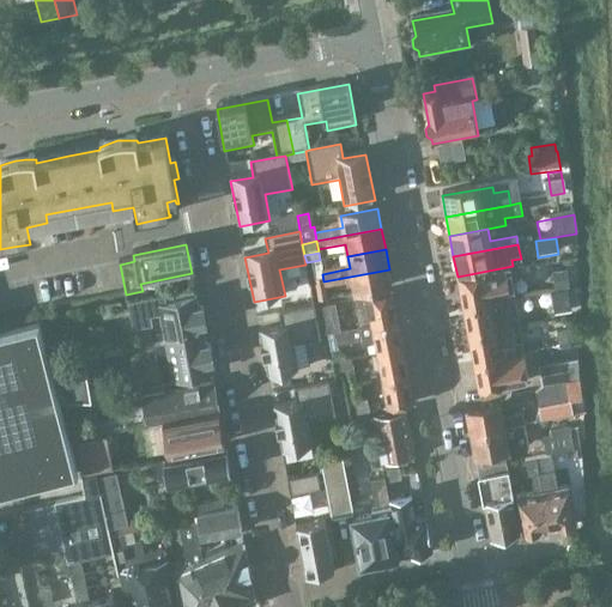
[(327,302),(320,260),(307,262),(307,265),(311,263),(317,298),(322,302),(327,302)]
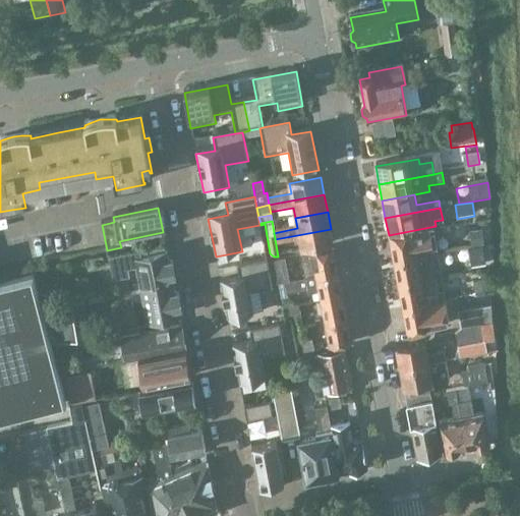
[(441,225),(442,236),(463,235),(462,223),(441,225)]
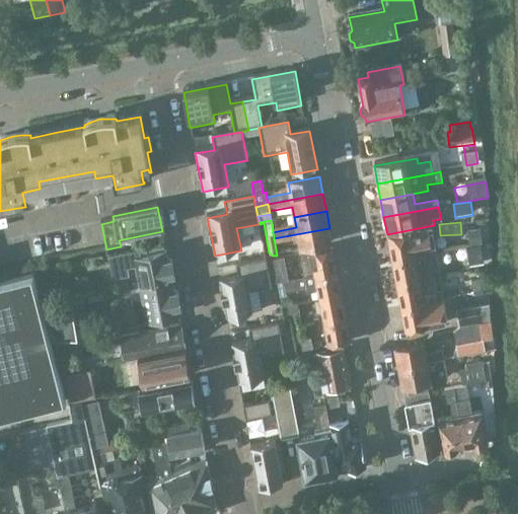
[(329,228),(274,238),(276,244),(298,240),(300,250),(333,244),(329,228)]
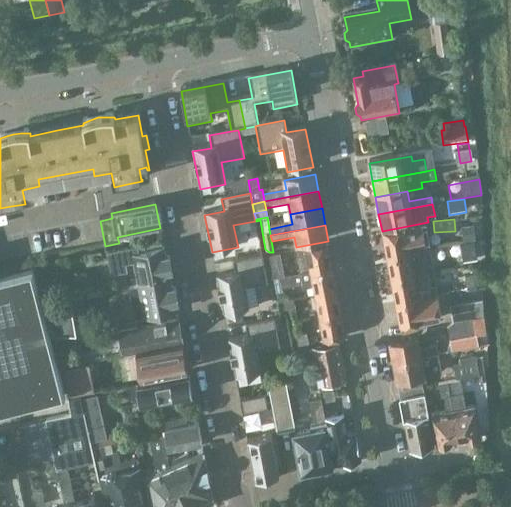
[(383,235),(387,259),(429,251),(424,227),(383,235)]
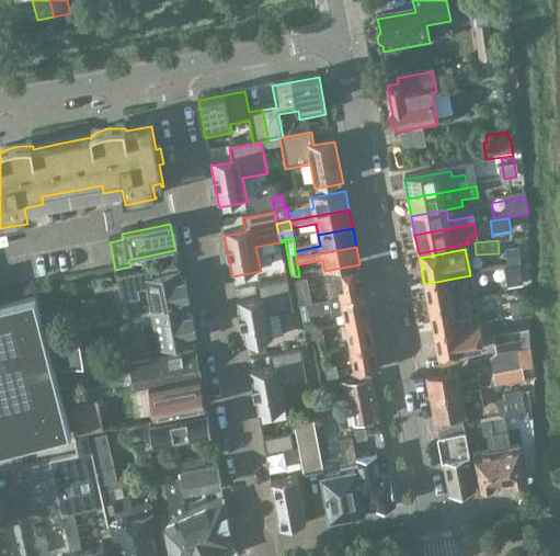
[(147,291),(151,317),(186,310),(184,301),(189,297),(186,286),(181,285),(180,275),(178,275),(176,269),(120,280),(123,296),(135,294),(135,293),(147,291)]
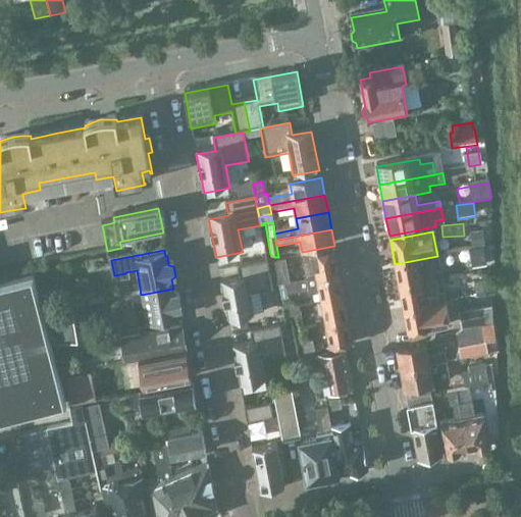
[(483,250),(469,253),(472,270),(486,267),(483,250)]
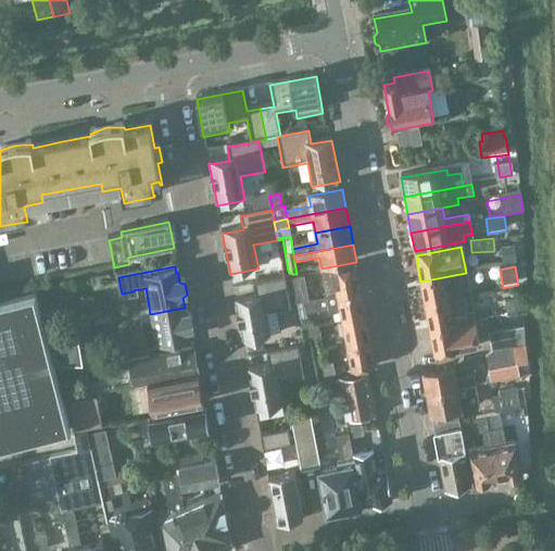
[(327,300),(362,293),(356,267),(323,274),(327,300)]
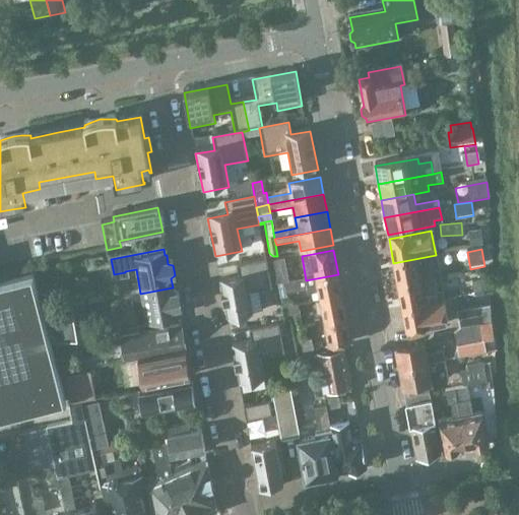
[(393,263),(398,286),(435,279),(435,280),(440,279),(436,255),(393,263)]
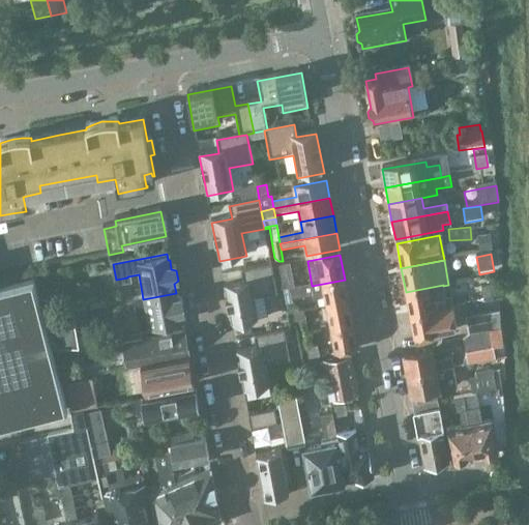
[(277,294),(272,270),(272,266),(241,271),(244,284),(225,288),(232,327),(259,322),(258,320),(268,318),(264,297),(277,294)]
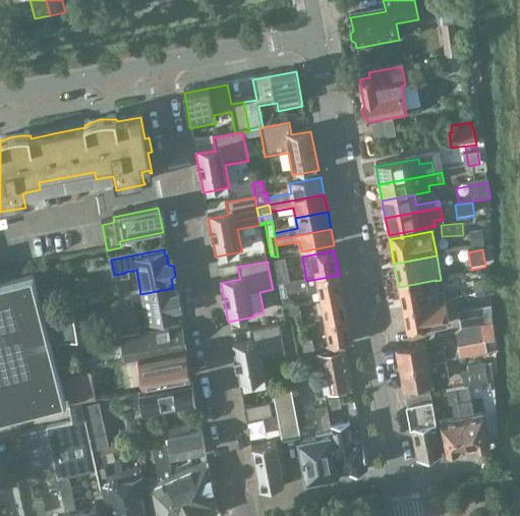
[(289,300),(288,295),(286,285),(288,284),(287,277),(277,279),(274,266),(273,265),(268,266),(273,289),(279,288),(282,301),(289,300)]
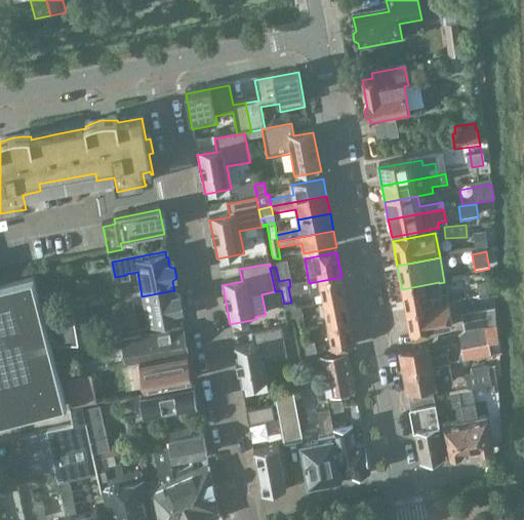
[(309,283),(290,286),(288,287),(290,297),(311,293),(312,298),(322,296),(323,305),(346,301),(341,277),(309,283)]
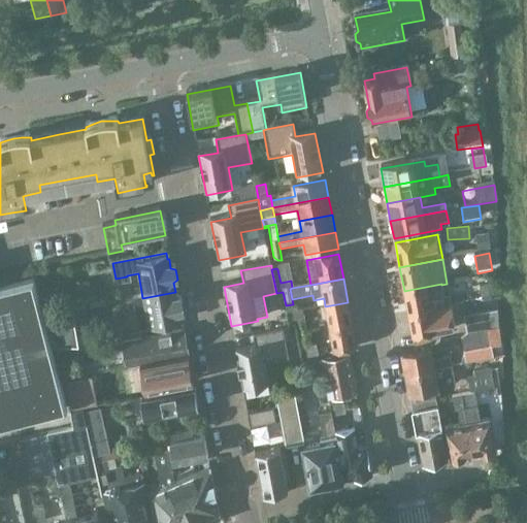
[(0,429),(68,413),(34,280),(0,288),(0,429)]
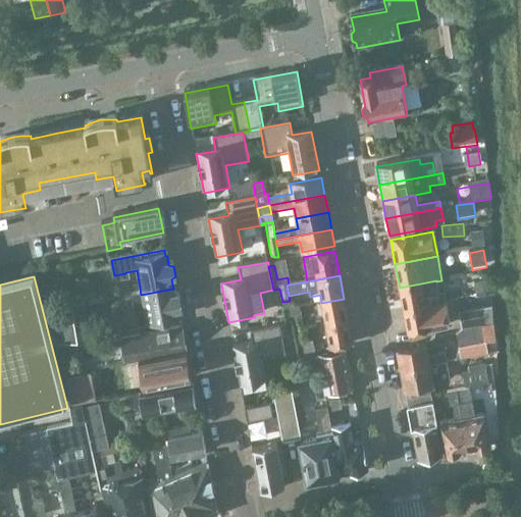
[(436,280),(400,288),(404,311),(446,304),(445,295),(439,296),(436,281),(436,280)]
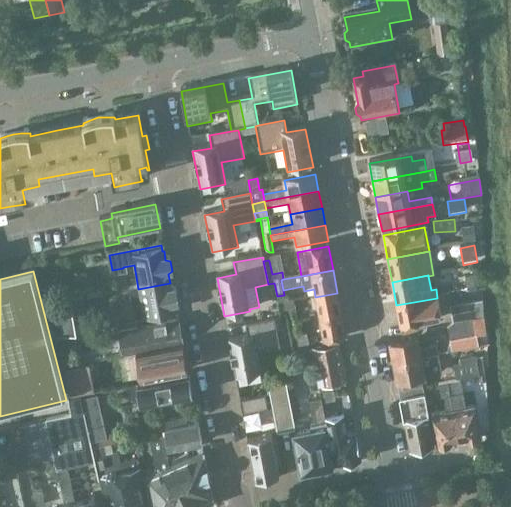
[(172,292),(170,283),(138,289),(129,291),(135,322),(177,314),(174,305),(178,301),(176,293),(172,292)]
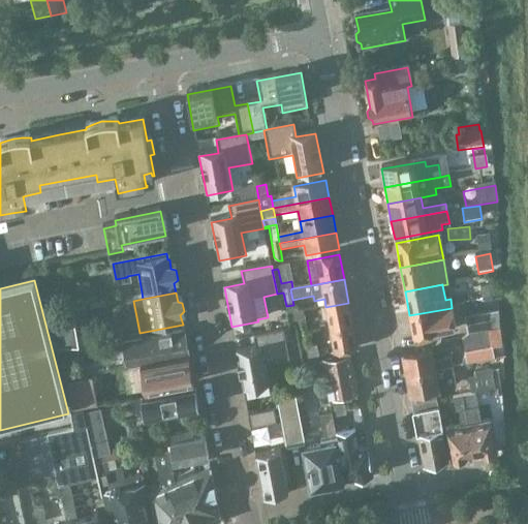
[(348,303),(325,307),(331,331),(352,327),(348,303)]
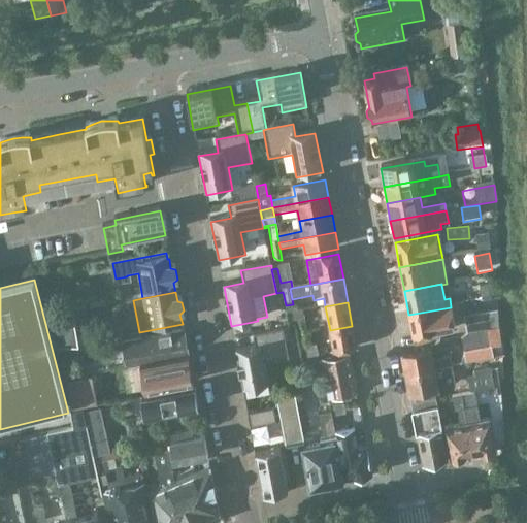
[(456,331),(451,307),(408,315),(414,339),(456,331)]
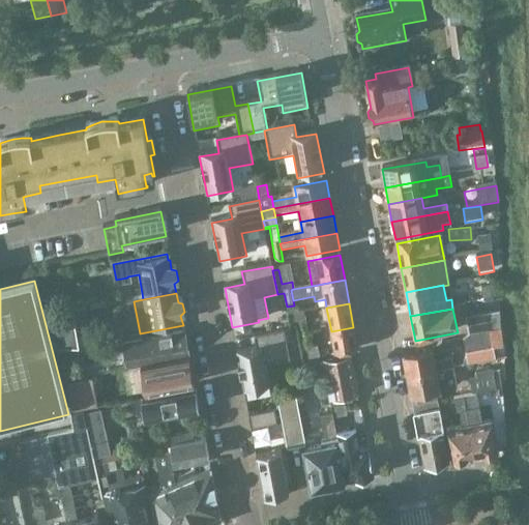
[(499,313),(465,319),(468,337),(490,332),(500,330),(499,313)]
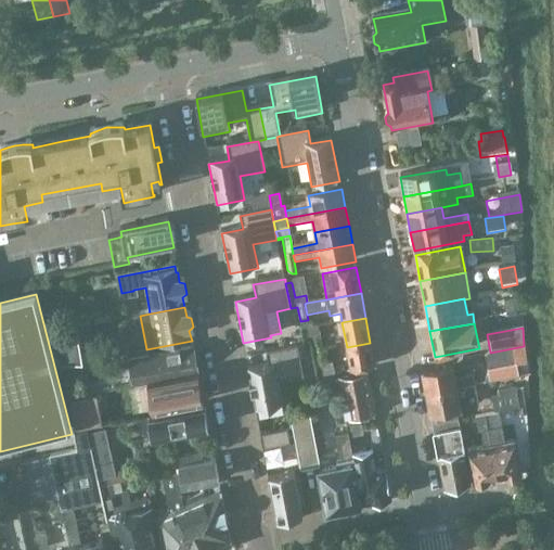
[(58,332),(65,367),(84,363),(77,329),(58,332)]
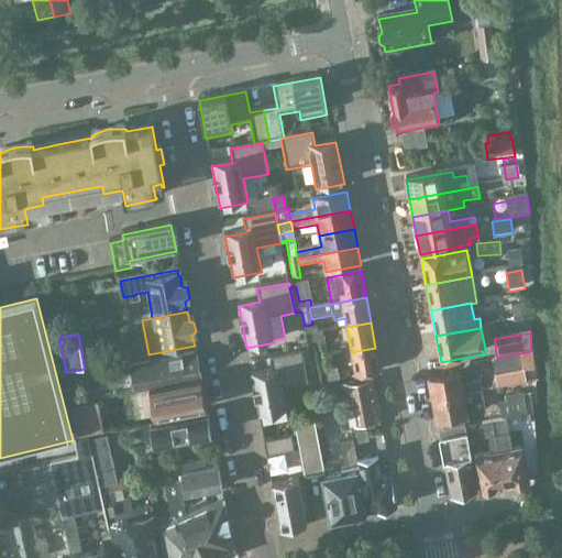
[(381,374),(375,348),(352,352),(356,379),(381,374)]
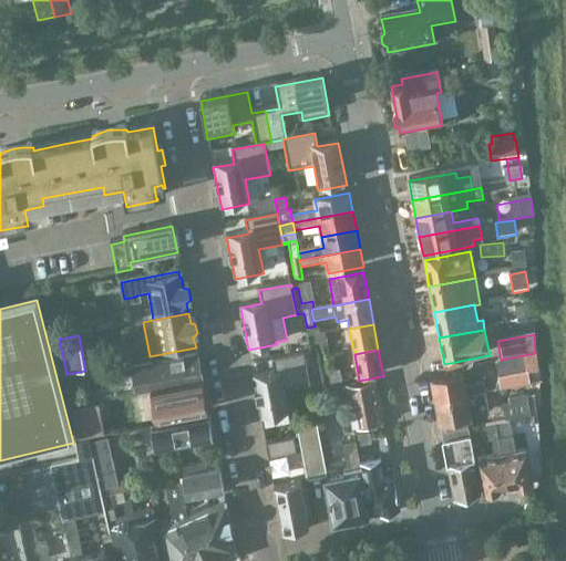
[(275,374),(254,378),(261,419),(290,414),(286,390),(310,385),(309,380),(318,378),(314,356),(306,359),(305,354),(273,361),(275,374)]
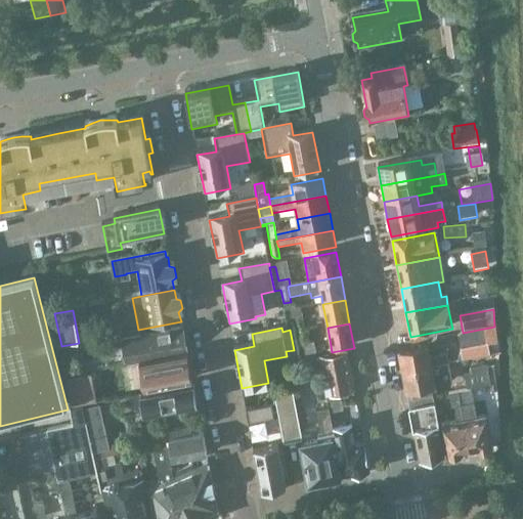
[(458,336),(460,350),(487,345),(484,329),(463,333),(458,336)]
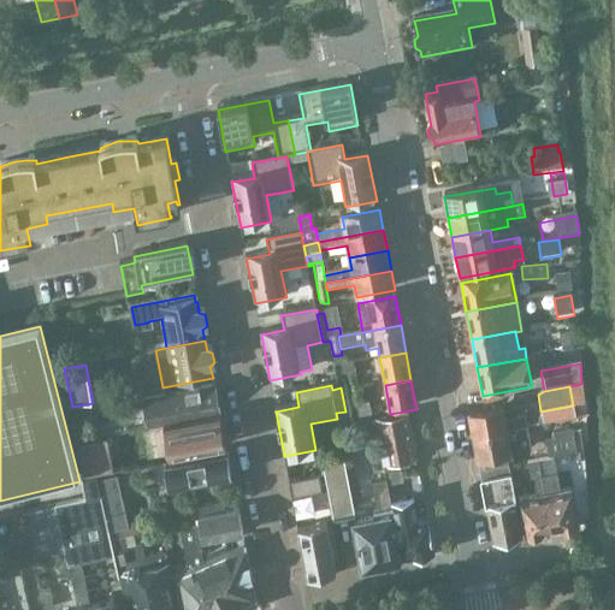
[(219,416),(217,404),(214,389),(145,403),(149,430),(219,416)]
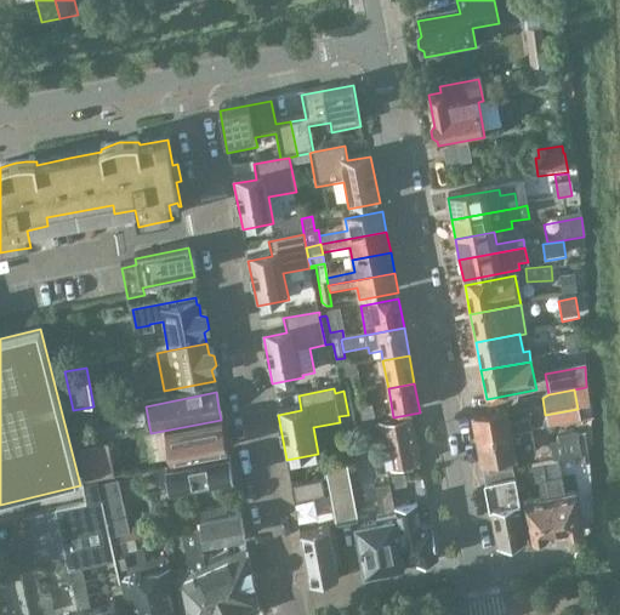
[(374,409),(360,411),(363,423),(376,421),(374,409)]
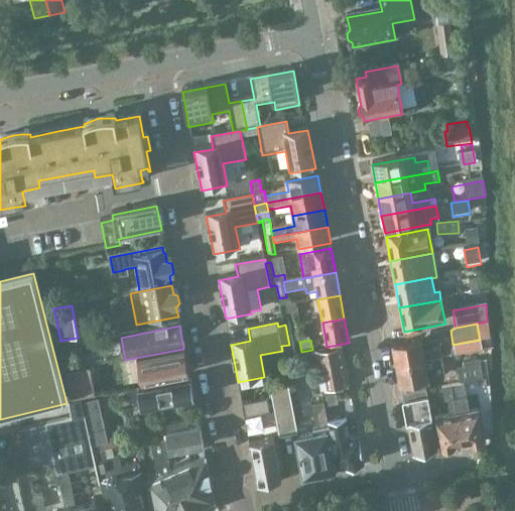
[(63,356),(81,353),(79,341),(60,344),(63,356)]
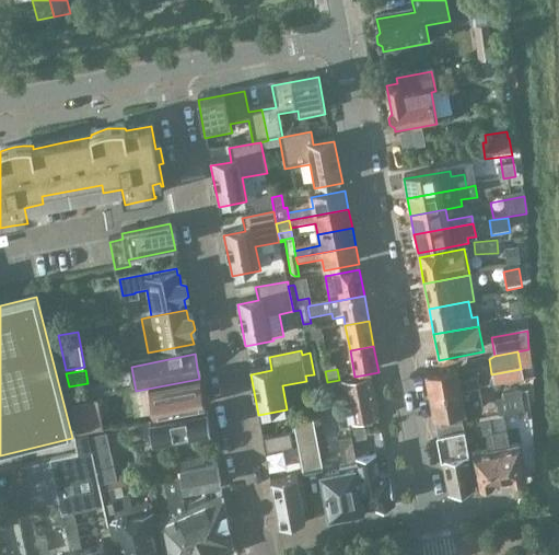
[(430,397),(478,389),(477,380),(468,381),(468,383),(458,384),(455,370),(426,376),(430,397)]
